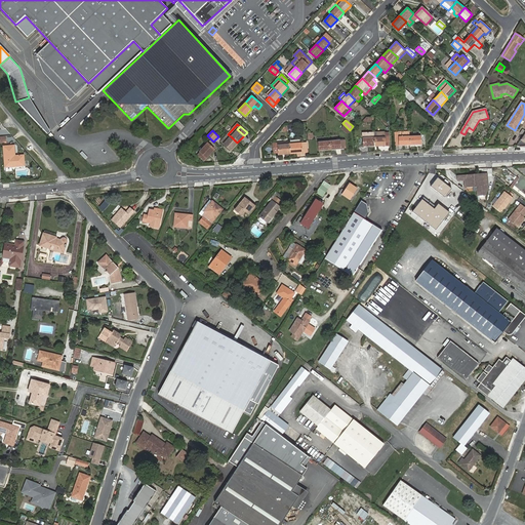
[(374,147),(373,132),(362,133),(363,148),(374,147)]
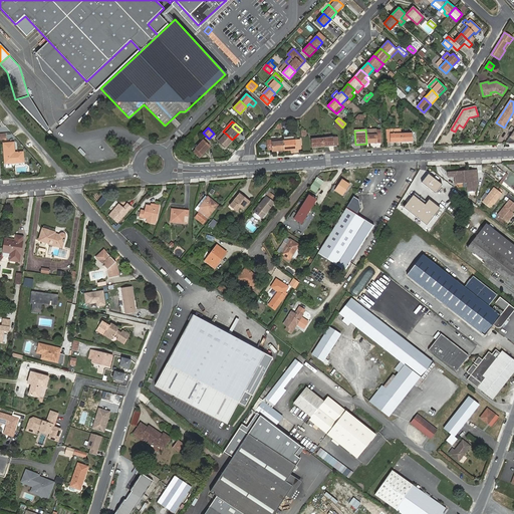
[(377,143),(381,143),(380,130),(376,131),(376,130),(365,130),(366,144),(377,144),(377,143)]
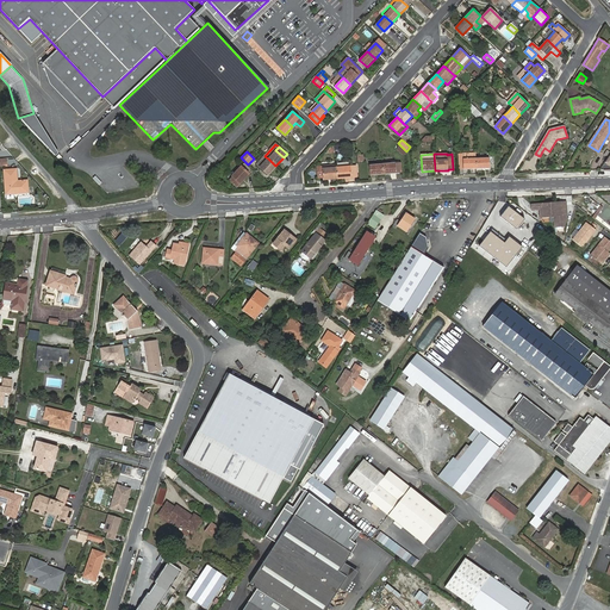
[(477,169),(475,159),(475,154),(459,154),(460,169),(477,169)]
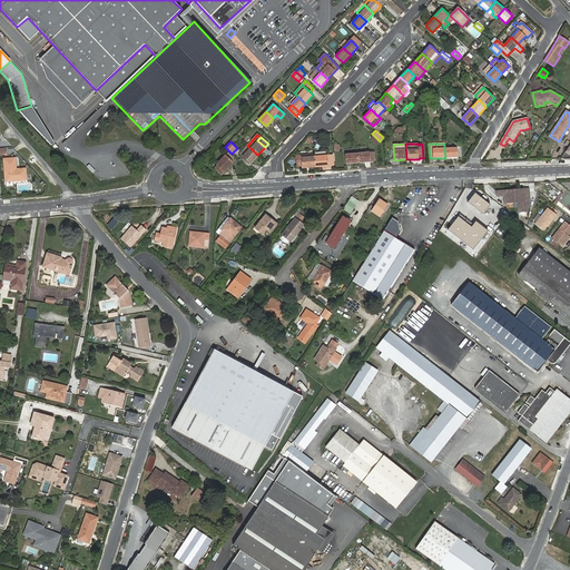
[(241,154),(243,157),(251,148),(247,146),(241,154)]
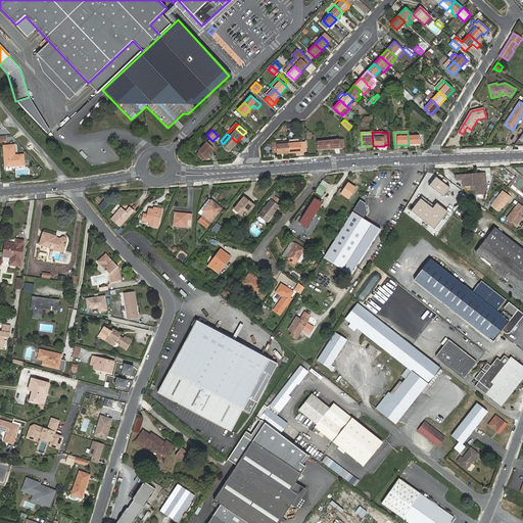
[(409,145),(420,145),(419,135),(408,136),(409,145)]
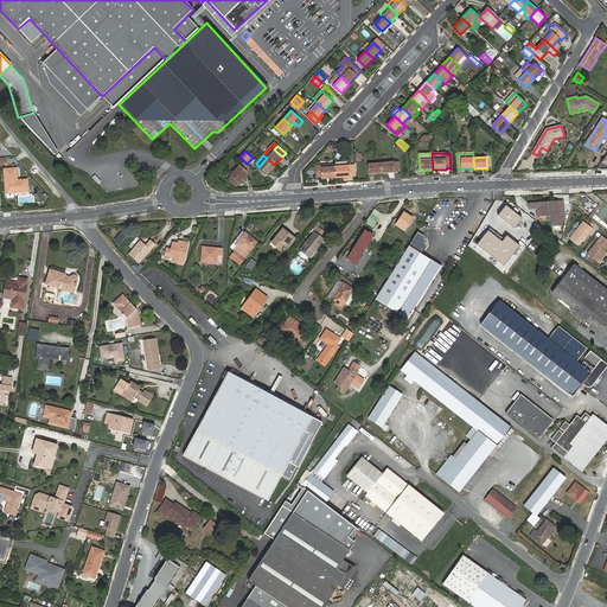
[(274,165),(267,158),(259,167),(267,174),(274,165)]
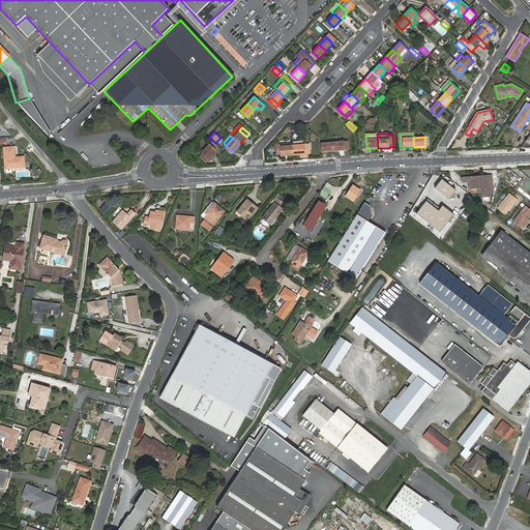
[(345,151),(344,142),(332,143),(333,152),(345,151)]
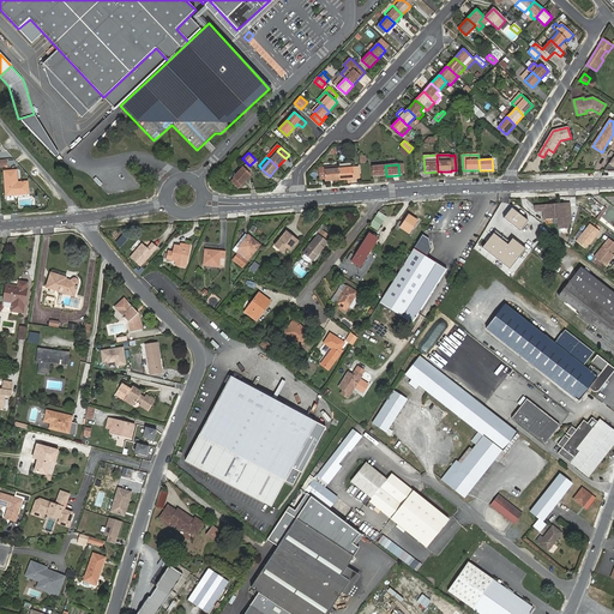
[(386,176),(385,166),(372,166),(373,178),(386,176)]
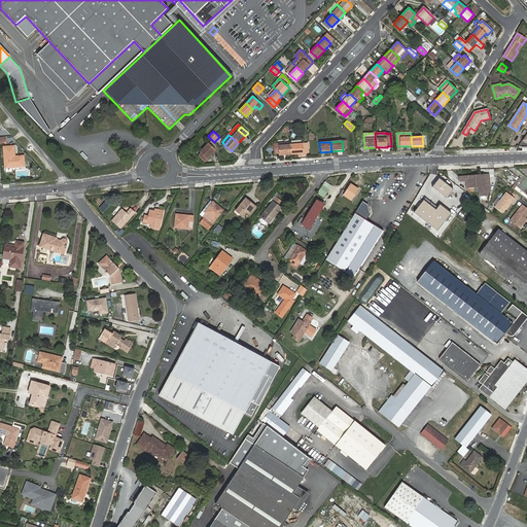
[(210,154),(211,155),(215,150),(209,144),(201,152),(202,152),(199,155),(205,162),(208,159),(207,157),(210,154)]
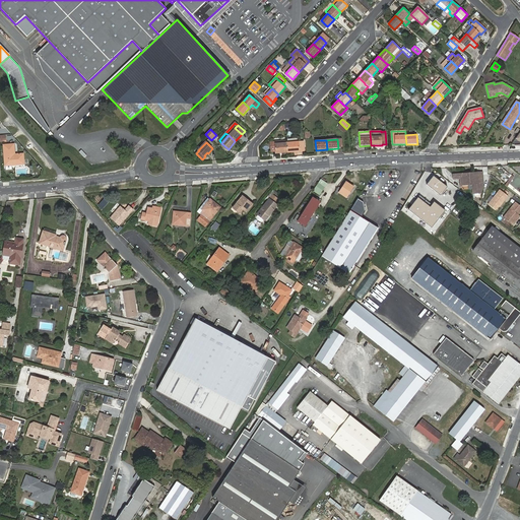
[(287,152),(286,143),(275,144),(275,142),(270,142),(271,151),(276,151),(276,153),(287,152)]
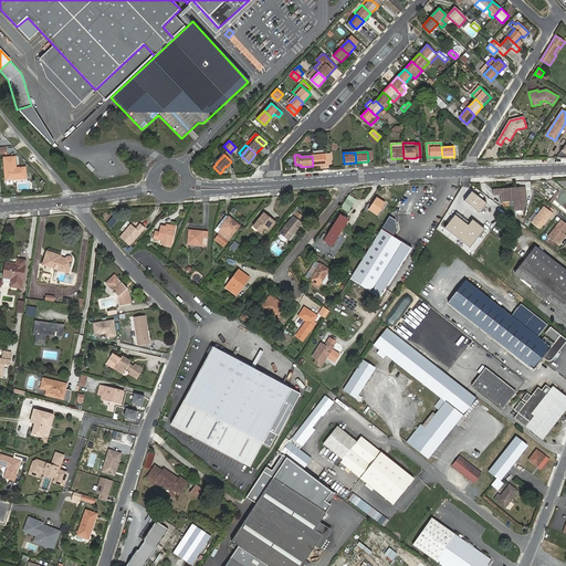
[(332,165),(331,155),(312,156),(313,166),(332,165)]
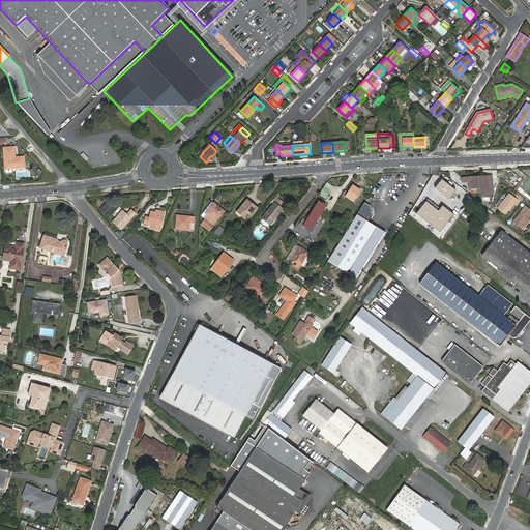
[(16,157),(15,147),(4,148),(5,169),(25,168),(24,157),(16,157)]
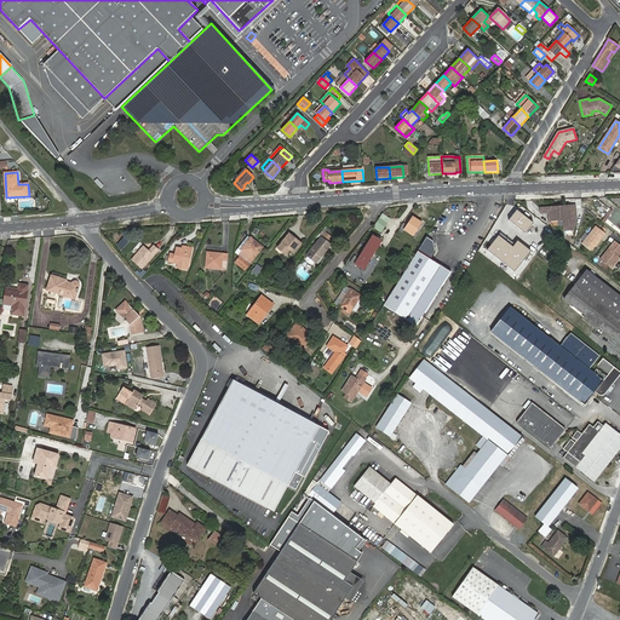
[(577,218),(575,206),(540,208),(540,213),(549,213),(550,220),(563,219),(564,230),(573,230),(575,224),(574,219),(577,218)]
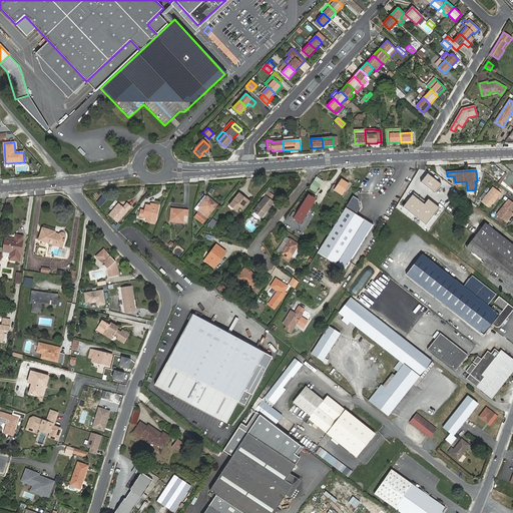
[(323,181),(317,177),(310,188),(316,191),(323,181)]
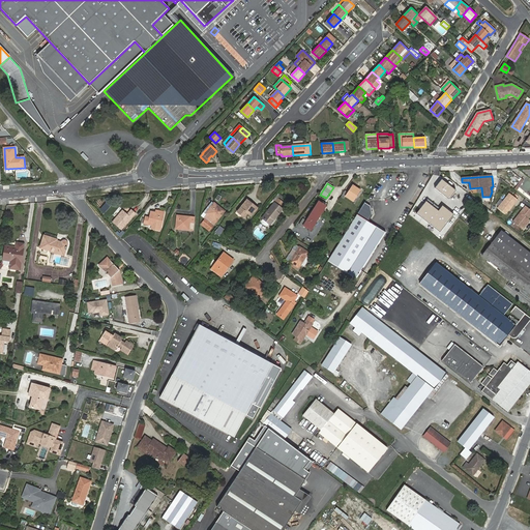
[(360,190),(353,185),(346,197),(353,201),(360,190)]
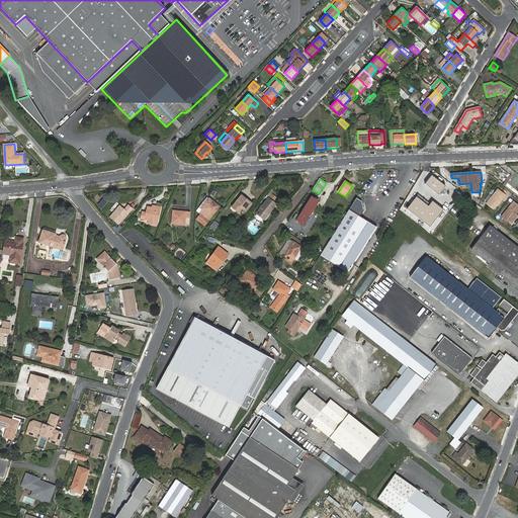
[(274,196),(277,192),(272,189),(266,197),(268,199),(271,194),(274,196)]
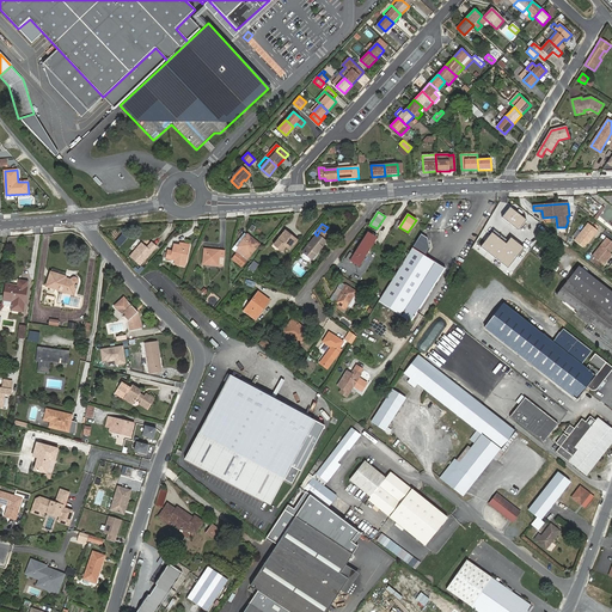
[(588,224),(575,240),(583,248),(588,240),(589,242),(598,231),(588,224)]
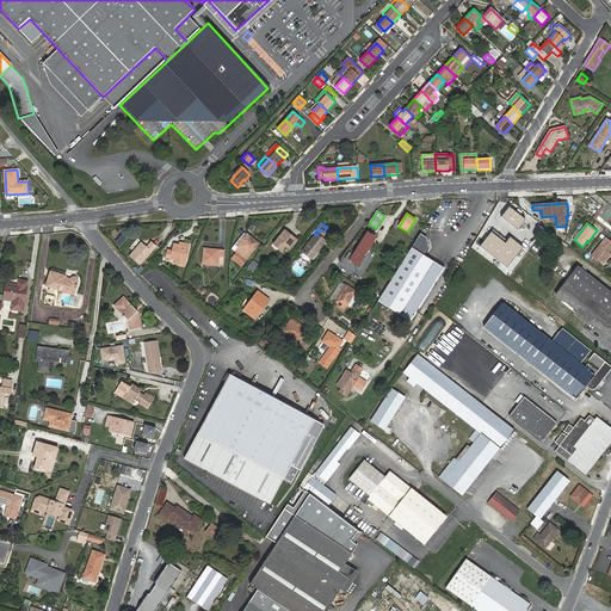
[(323,239),(327,234),(326,234),(323,232),(320,229),(316,235),(302,252),(303,253),(307,255),(310,258),(312,259),(326,241),(323,239)]
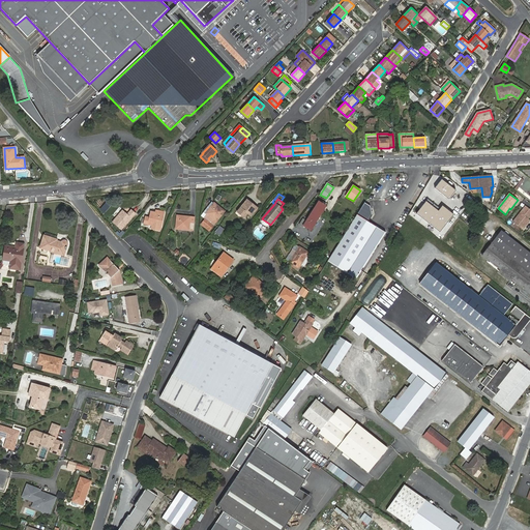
[(237,212),(244,217),(247,213),(251,216),(258,208),(247,200),(237,212)]
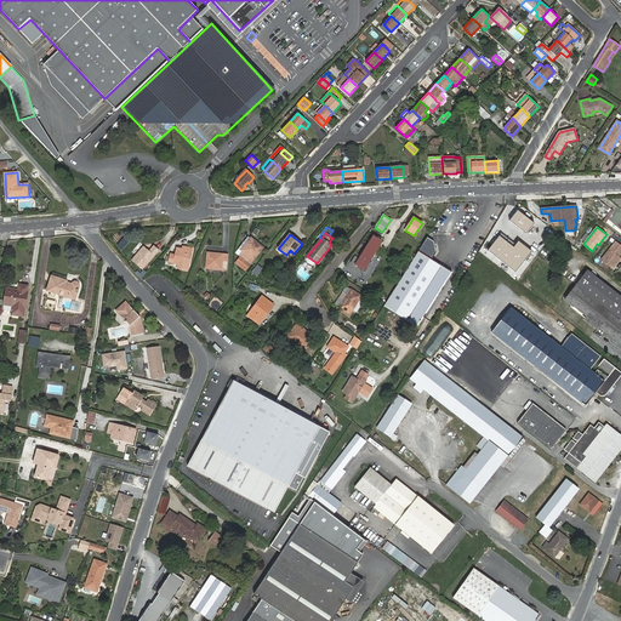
[(123,249),(130,240),(126,237),(118,246),(123,249)]
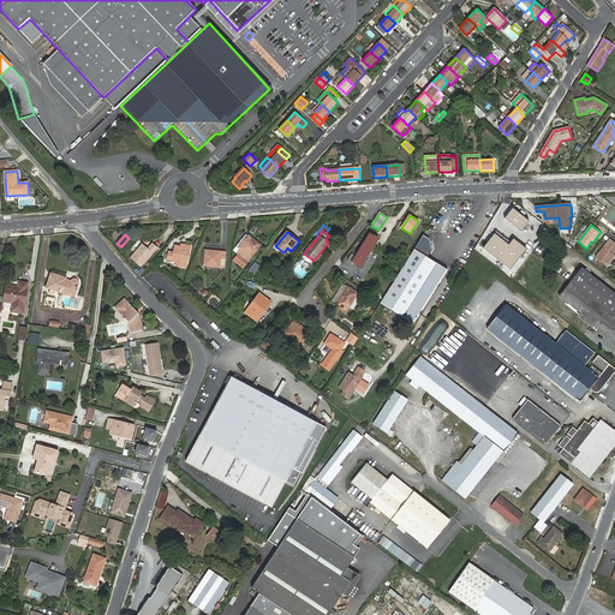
[(239,254),(234,261),(243,268),(261,245),(249,236),(246,234),(233,250),(237,254),(238,252),(239,254)]
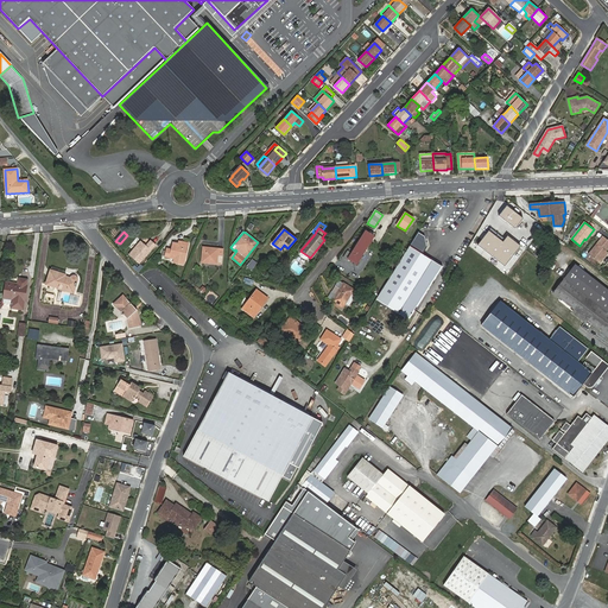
[(367,244),(368,245),(374,236),(366,232),(352,254),(348,251),(343,258),(348,260),(348,259),(356,265),(362,254),(361,253),(367,244)]
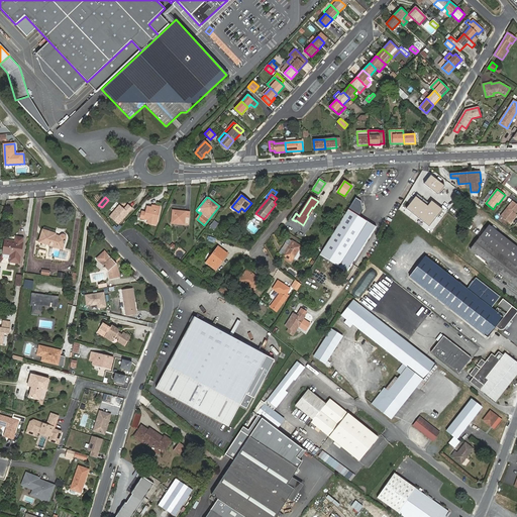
[(347,273),(376,227),(359,217),(364,210),(362,202),(355,198),(348,210),(320,254),(347,273)]
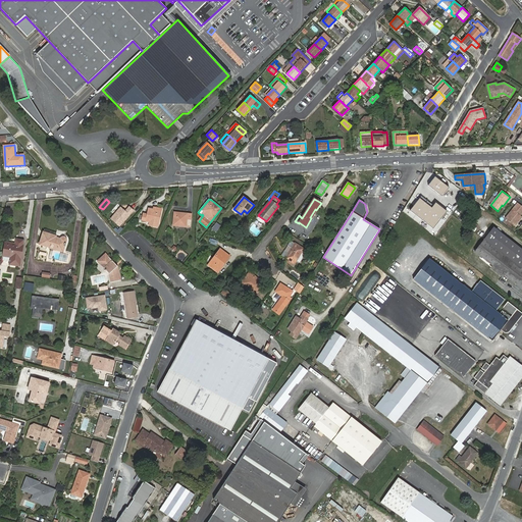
[(521,206),(518,203),(506,219),(514,226),(519,220),(517,218),(519,216),(521,212),(521,206)]
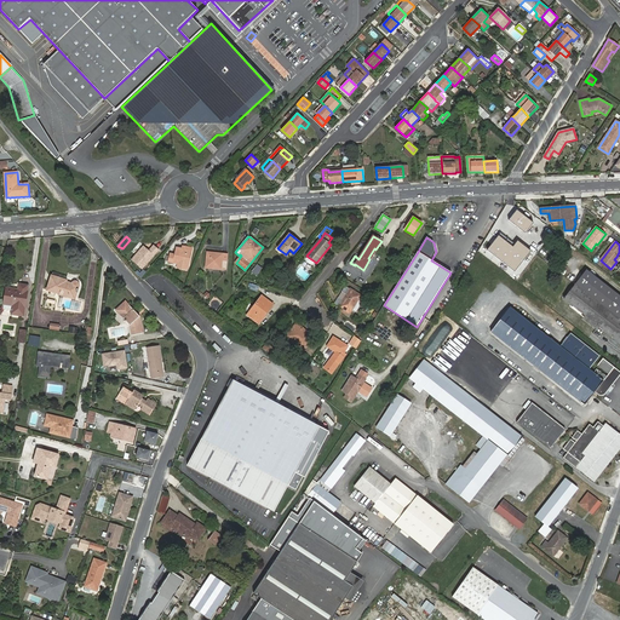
[(159,250),(154,246),(149,252),(143,247),(132,259),(142,268),(159,250)]
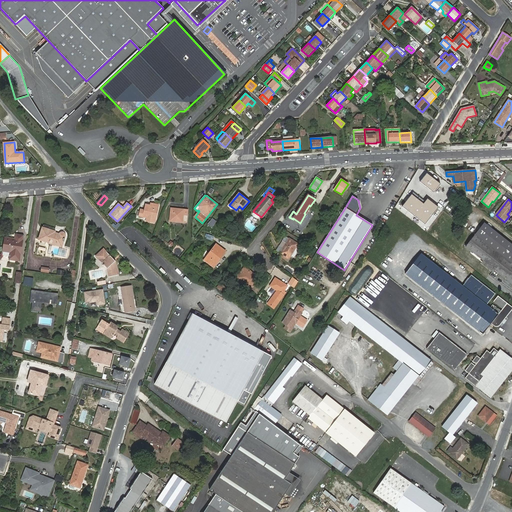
[(141,210),(139,216),(146,217),(155,219),(159,205),(151,203),(150,205),(146,204),(144,210),(141,210)]
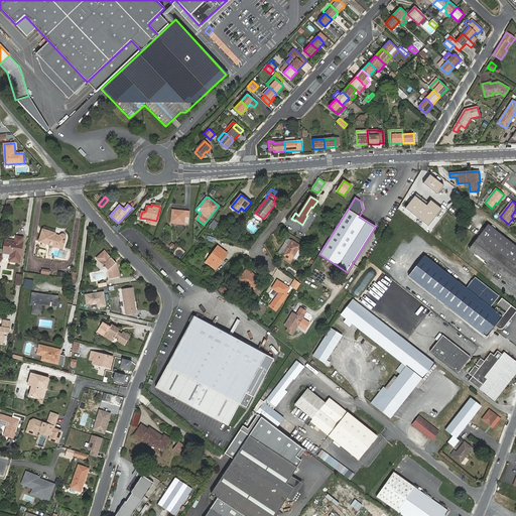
[(187,225),(188,212),(172,210),(171,223),(187,225)]
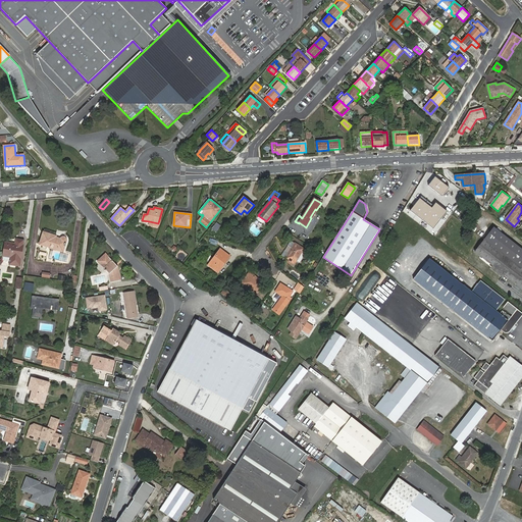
[(505,275),(521,288),(521,249),(493,227),(474,252),(492,266),(502,273),(505,275)]
